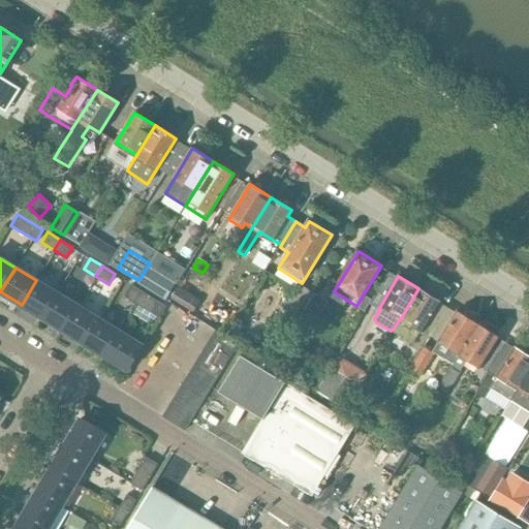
[(166,279),(156,294),(165,301),(176,285),(166,279)]
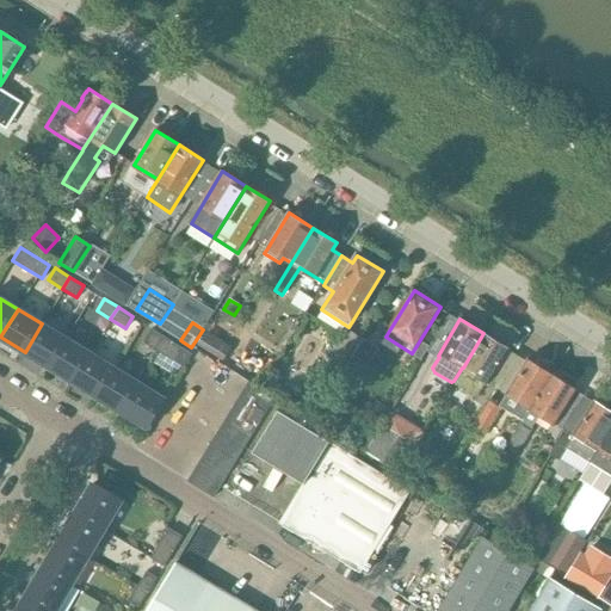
[(67,339),(42,323),(25,352),(49,366),(67,339)]
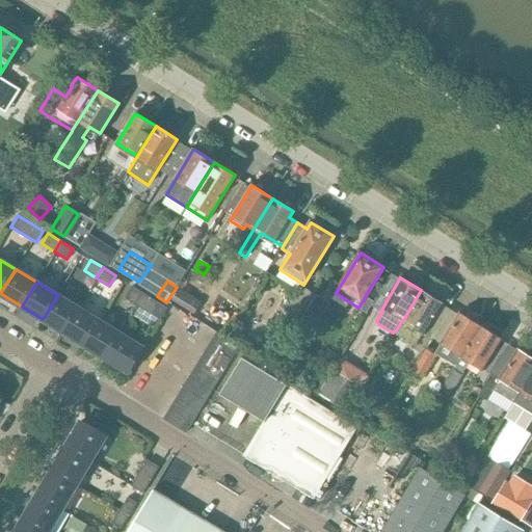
[(139,307),(147,294),(132,286),(125,297),(139,307)]
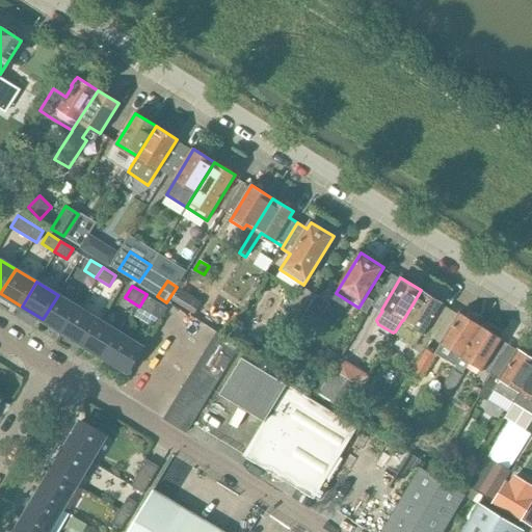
[(177,287),(166,302),(183,312),(192,296),(177,287)]
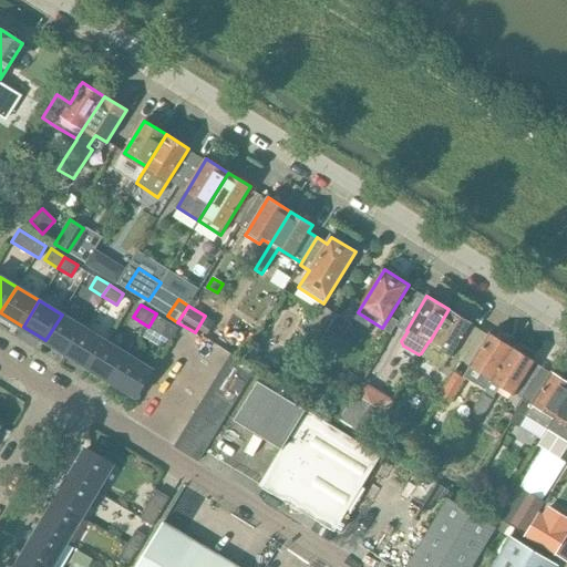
[(350,323),(333,313),(321,306),(306,331),(318,339),(322,341),(334,349),(350,323)]
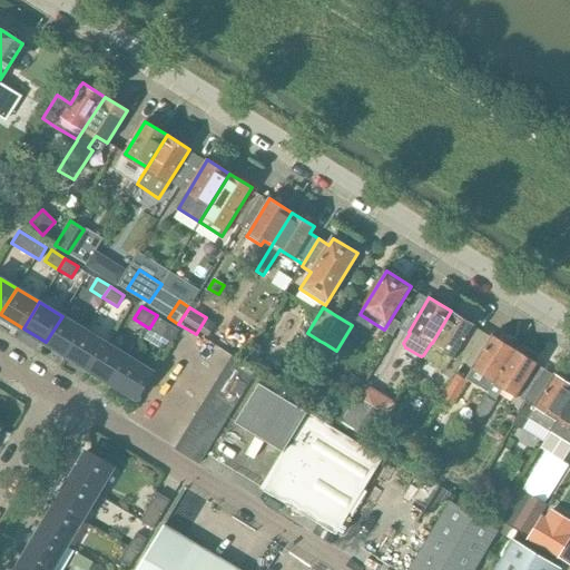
[(432,343),(431,343),(423,355),(425,356),(423,359),(445,372),(474,325),(451,311),(432,343)]
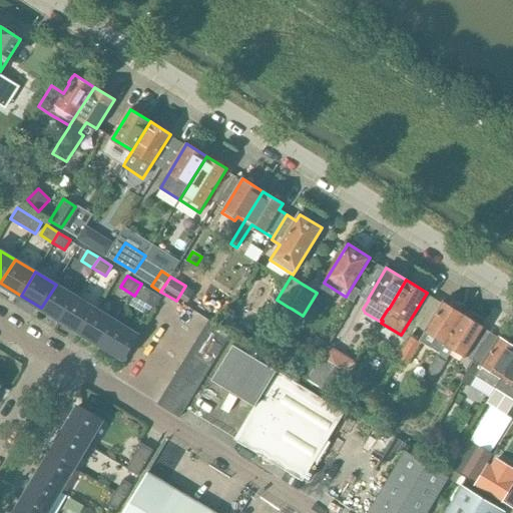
[(141,284),(134,296),(154,308),(161,297),(141,284)]
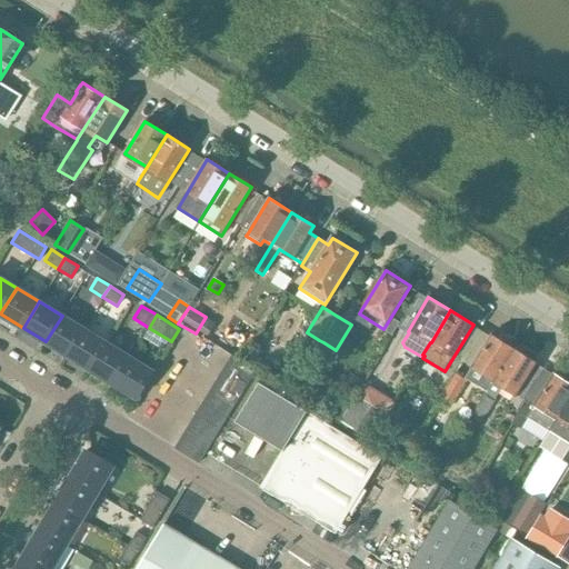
[(85,329),(62,316),(46,341),(69,356),(85,329)]
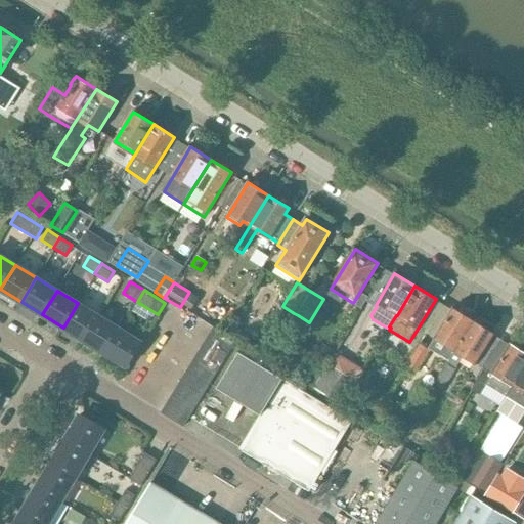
[(99,316),(78,303),(63,328),(84,340),(99,316)]
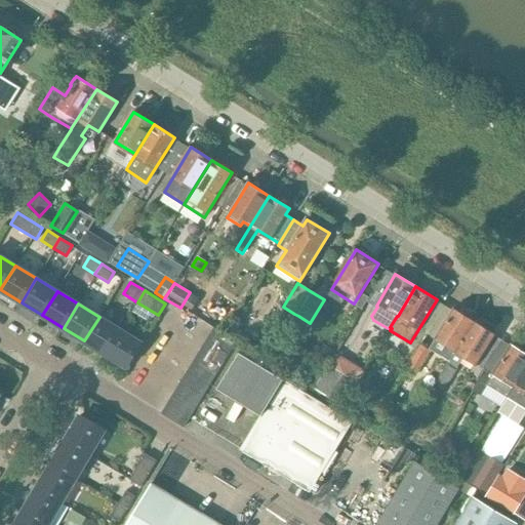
[(449,362),(474,322),(453,310),(435,338),(447,347),(443,358),(449,362)]
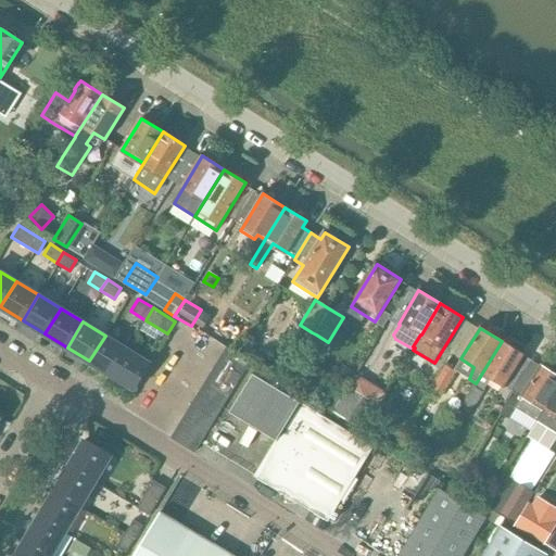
[(127,350),(105,336),(89,361),(111,375),(127,350)]
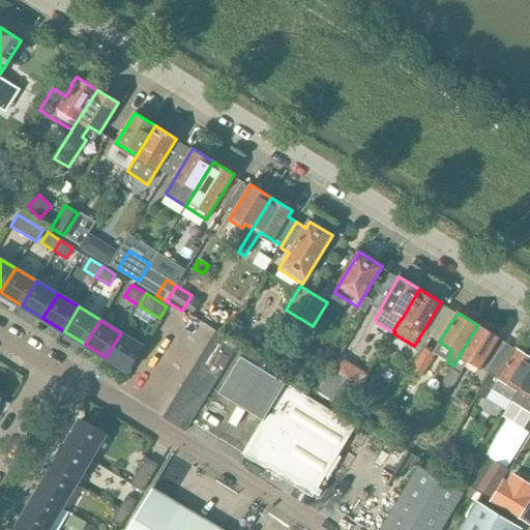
[(453,365),(438,391),(446,396),(463,371),(461,371),(468,359),(481,367),(499,339),(478,325),(453,365)]
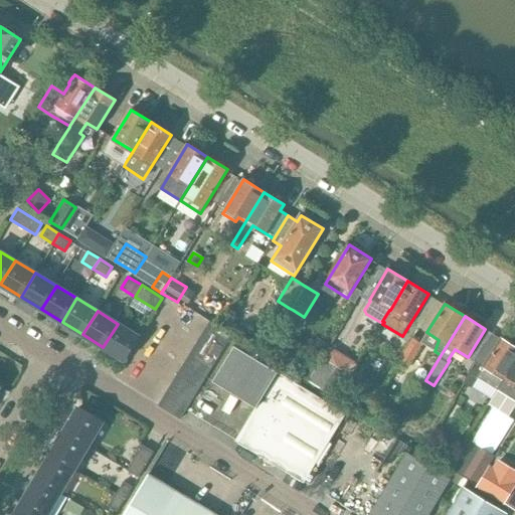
[(266,317),(247,345),(268,357),(285,329),(266,317)]
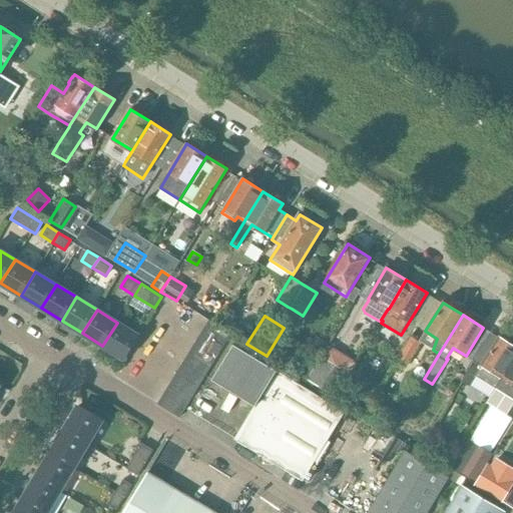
[(201,331),(223,345),(229,334),(207,320),(201,331)]
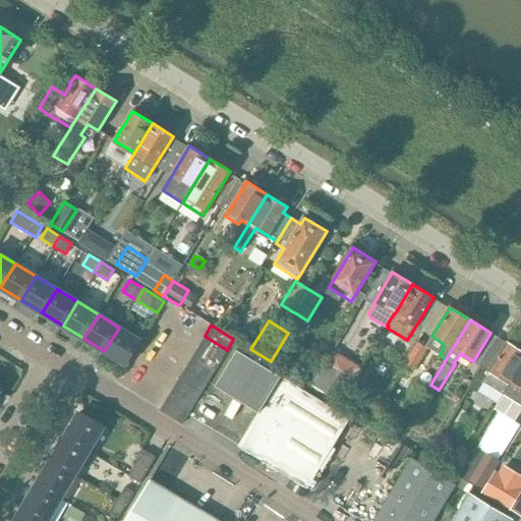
[(140,340),(119,328),(104,351),(125,364),(140,340)]
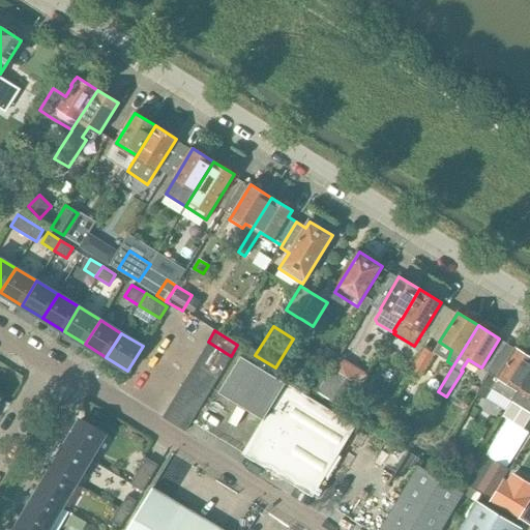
[(231,356),(208,342),(201,353),(224,366),(231,356)]
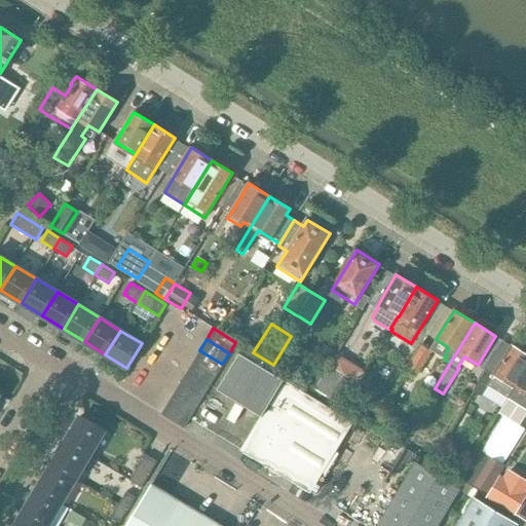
[(431,351),(421,345),(406,370),(401,379),(408,383),(414,379),(431,351)]
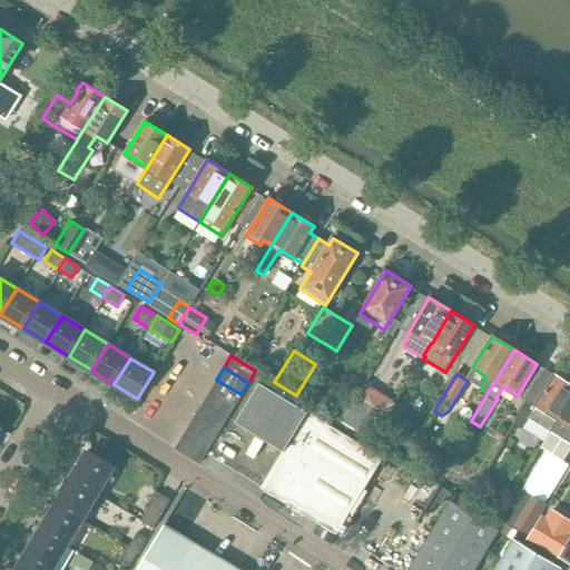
[(569,400),(569,384),(554,375),(534,408),(526,401),(511,424),(521,430),(528,419),(550,432),(569,400)]
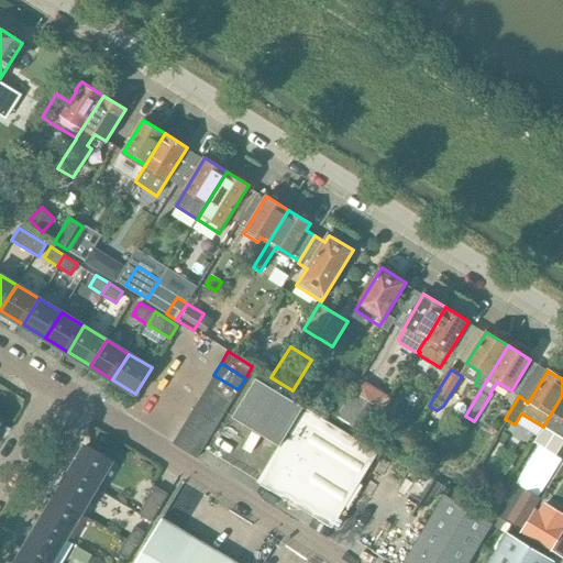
[(207,386),(231,401),(238,389),(213,375),(207,386)]
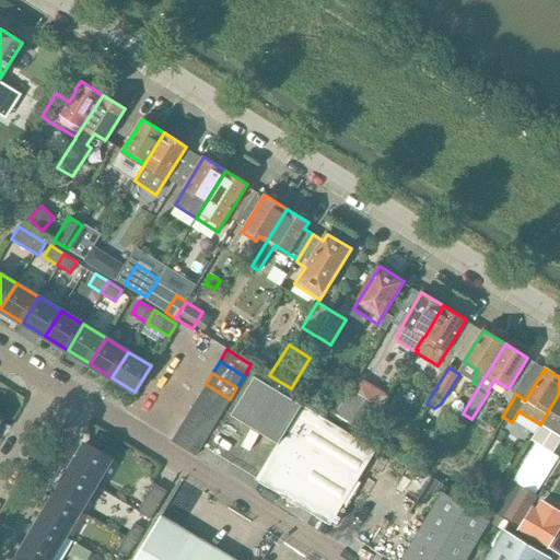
[(376,450),(302,405),(255,376),(231,416),(278,443),(256,479),(329,525),(376,450)]
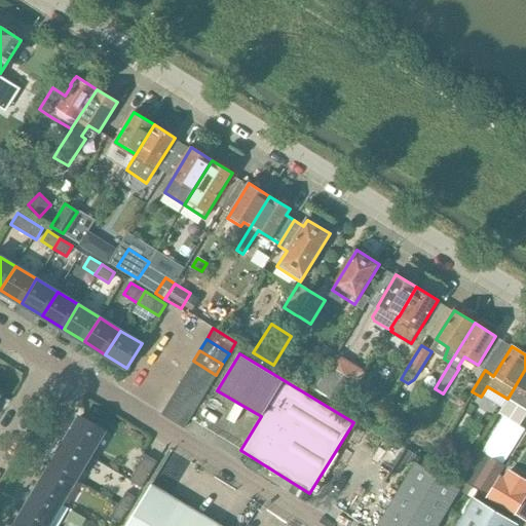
[(216,375),(193,361),(187,372),(210,385),(216,375)]
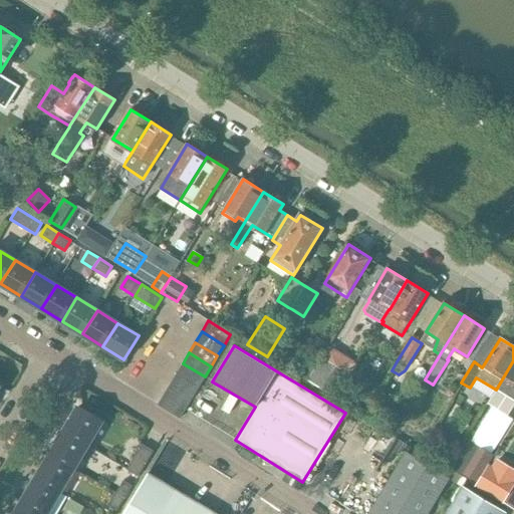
[(306,380),(331,396),(334,398),(347,377),(319,359),(306,380)]
